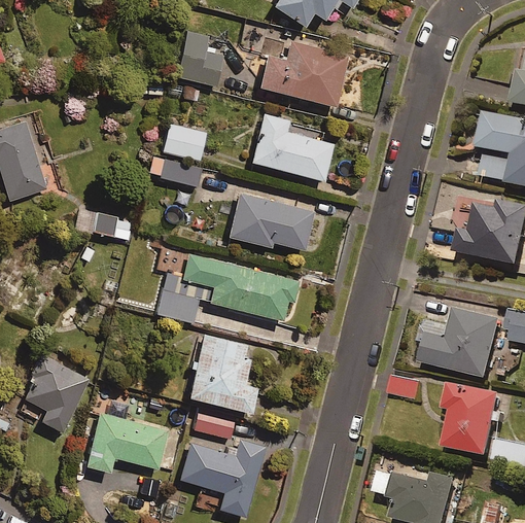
[(278,0),(274,7),(305,27),(314,13),(326,21),(339,0),(342,0),(352,7),(356,0),(278,0)]
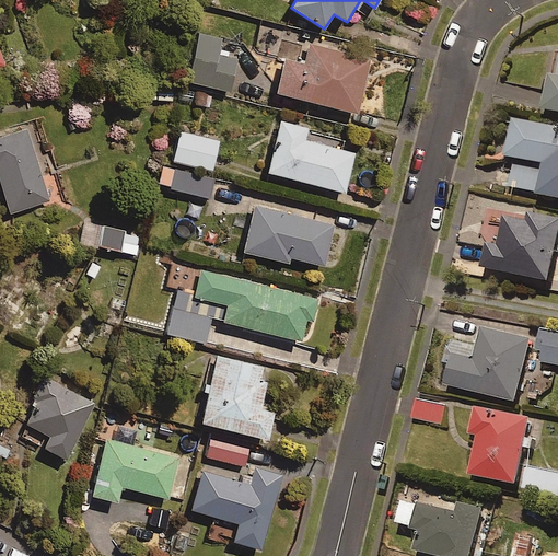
[(223,36),(200,31),(189,81),(231,91),(237,58),(219,54),(223,36)]
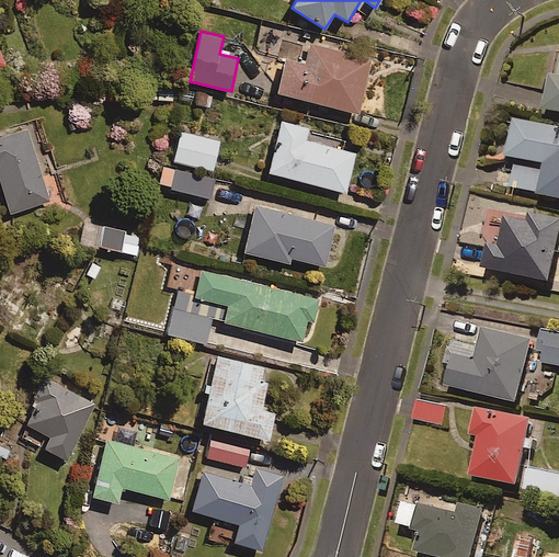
[(372,60),(311,45),(306,65),(287,60),(278,93),(358,114),(372,60)]
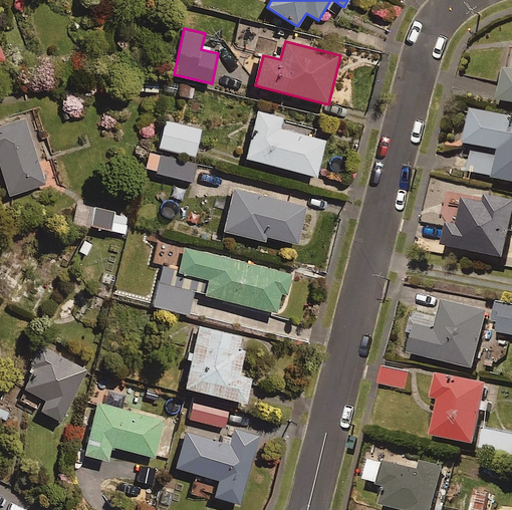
[(511,116),(474,108),(467,144),(475,146),(470,170),(499,176),(498,180),(511,183),(511,116)]
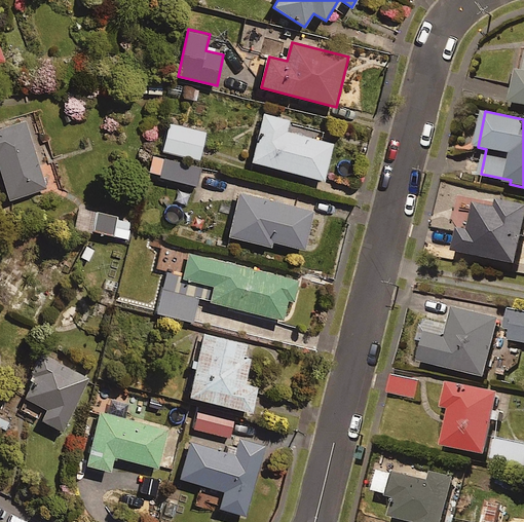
[(290,119),(265,113),(252,161),(324,180),(334,143),(287,131),(290,119)]
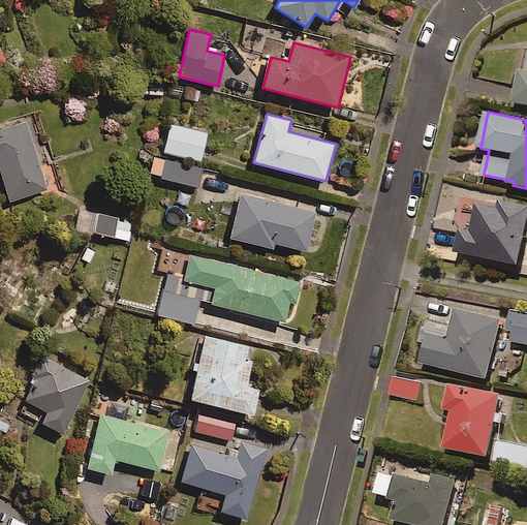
[(48,188),(26,121),(0,128),(0,170),(10,201),(48,188)]
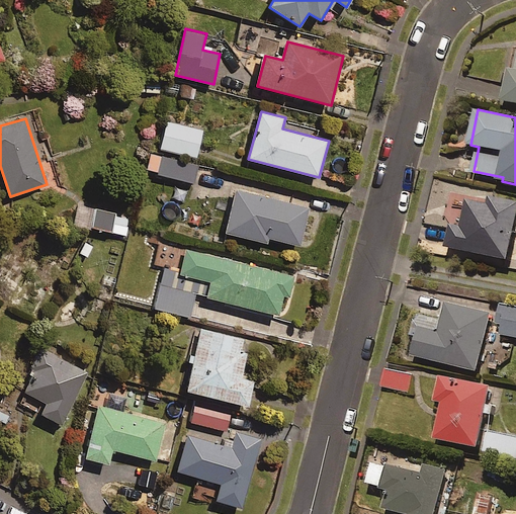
[(203,129),(167,119),(160,147),(197,156),(203,129)]
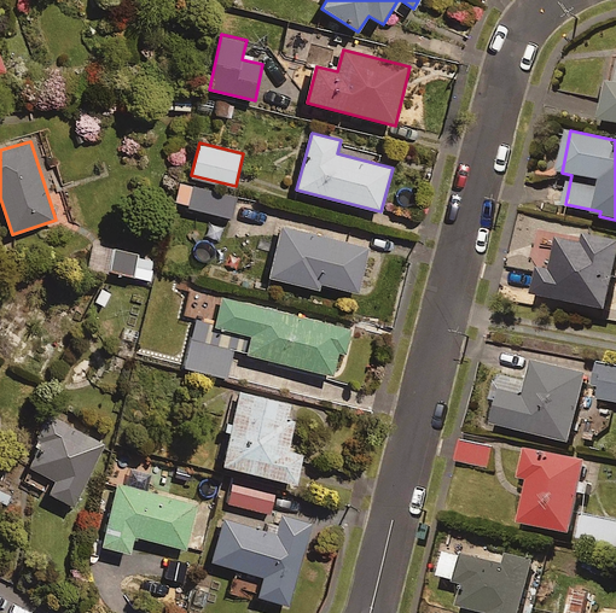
[(238,196),(181,182),(175,203),(232,217),(238,196)]
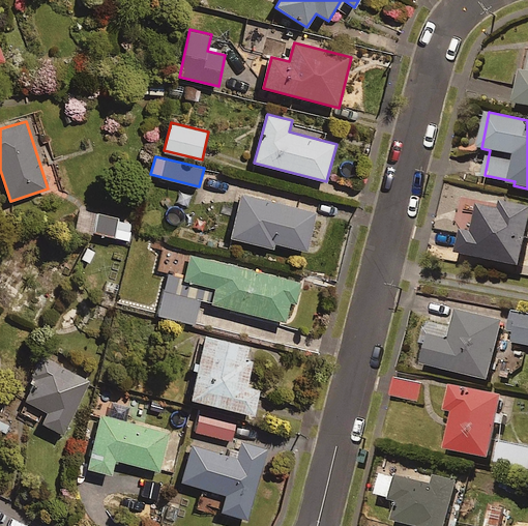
[(317,212),(241,195),(231,238),(273,249),(274,243),(308,251),(317,212)]
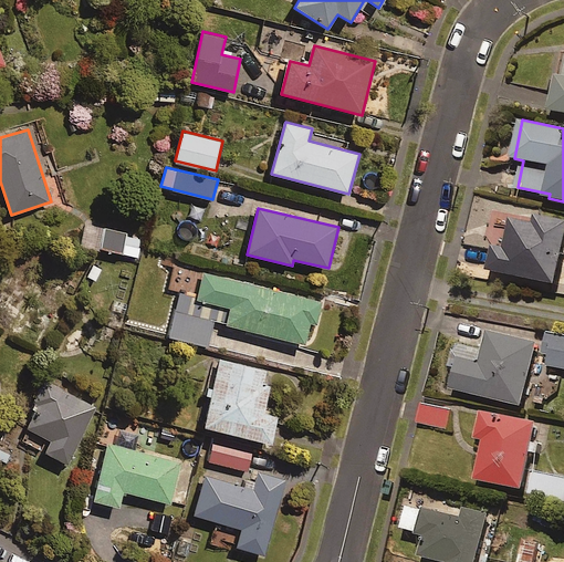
[(563,222),(540,218),(539,226),(515,221),(510,250),(499,248),(494,274),(562,288),(563,280),(563,222)]
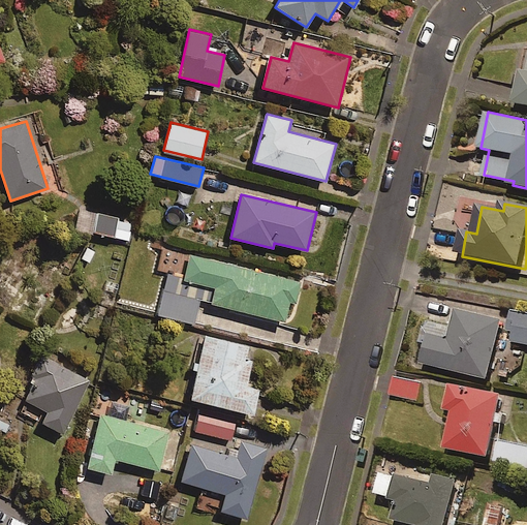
[(130,217),(83,208),(79,228),(127,238),(130,217)]
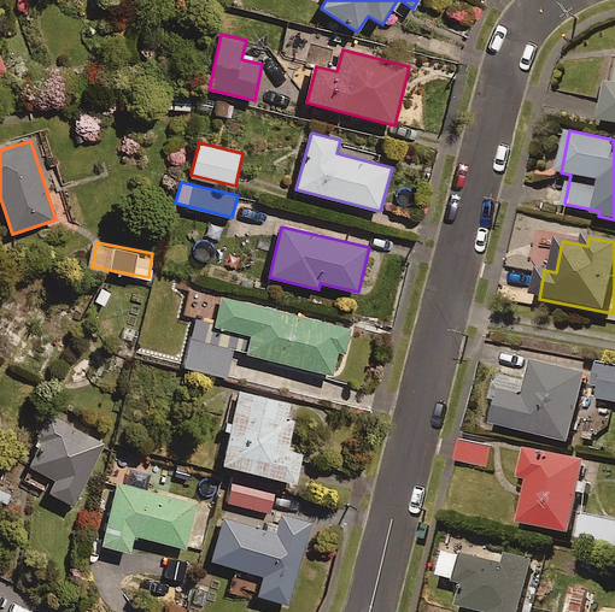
[(351,330),(221,296),(215,322),(195,317),(183,366),(227,377),(234,351),(333,376),(339,352),(346,353),(351,330)]
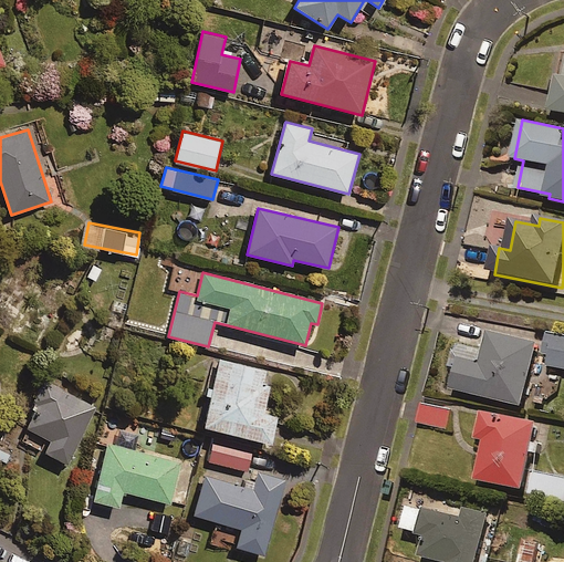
[(488,352),(460,345),(453,372),(460,374),(457,392),(526,408),(542,345),(492,333),(488,352)]
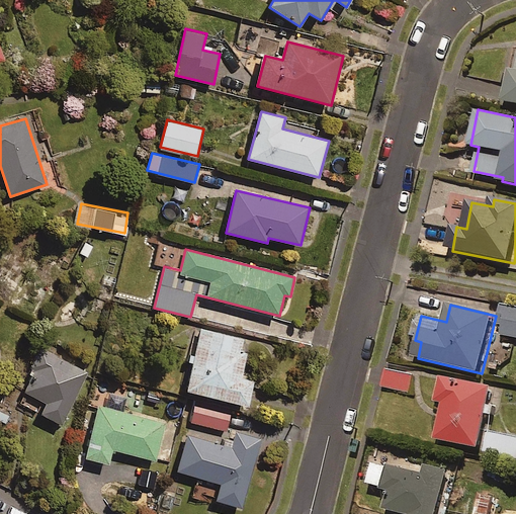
[(500,334),(515,337),(515,308),(506,306),(500,334)]
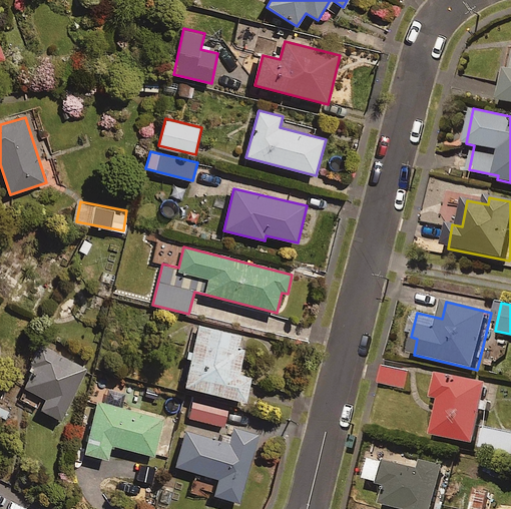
[(247,338),(199,326),(183,389),(244,404),(250,380),(237,376),(247,338)]
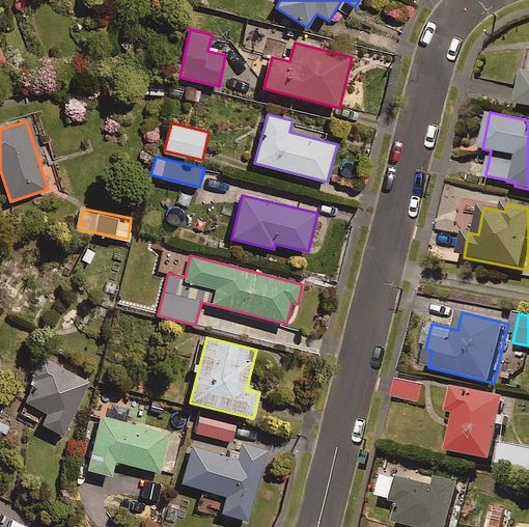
[(23,401),(28,405),(22,417),(38,424),(45,413),(48,414),(42,426),(63,437),(91,380),(45,358),(23,401)]
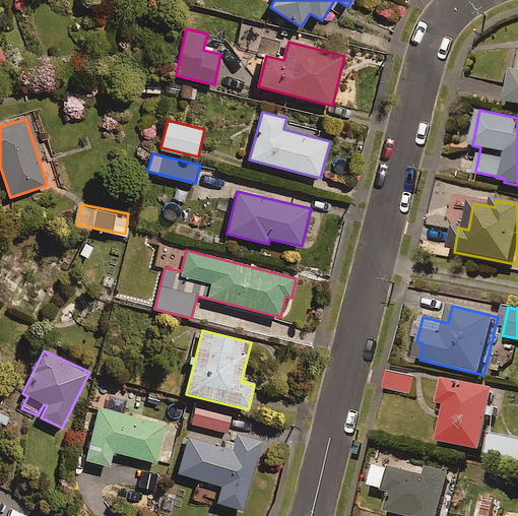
[(417,373),(390,369),(387,388),(414,393),(417,373)]
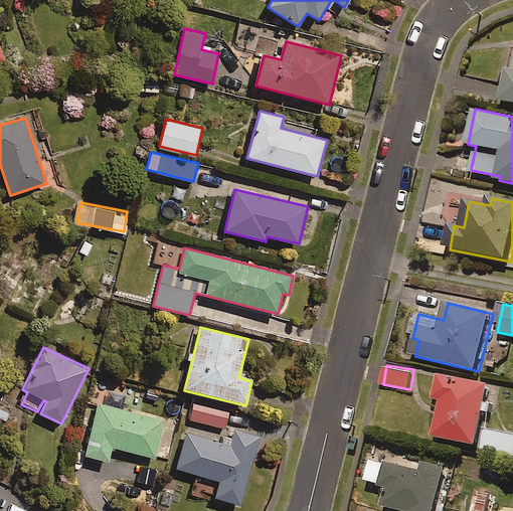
[(442,375),(436,401),(446,403),(438,439),(478,448),(492,387),(442,375)]
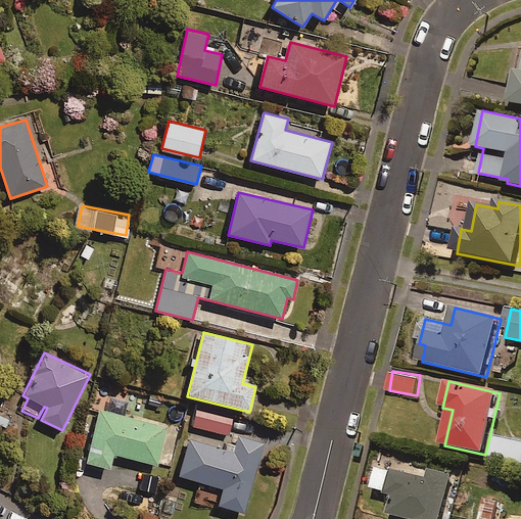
[(233,416),(199,407),(194,425),(229,433),(233,416)]
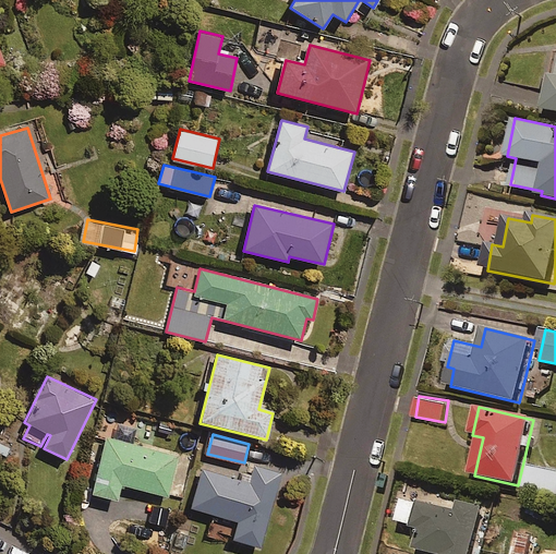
[(179,456),(107,436),(92,495),(117,502),(121,484),(168,496),(179,456)]
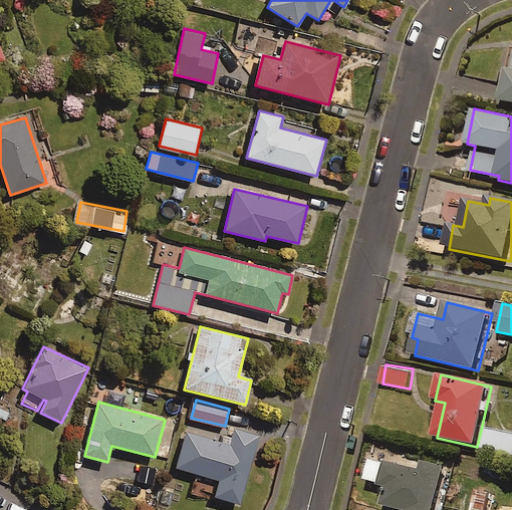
[(511,432),(488,428),(484,449),(511,454),(511,432)]
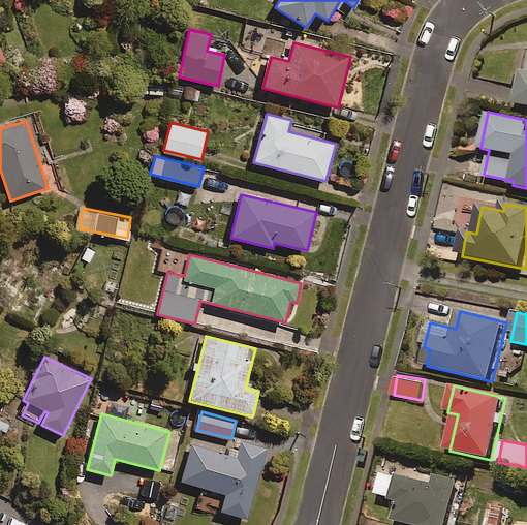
[(268,449),(242,441),(237,458),(193,445),(182,482),(225,494),(220,512),(247,519),(268,449)]
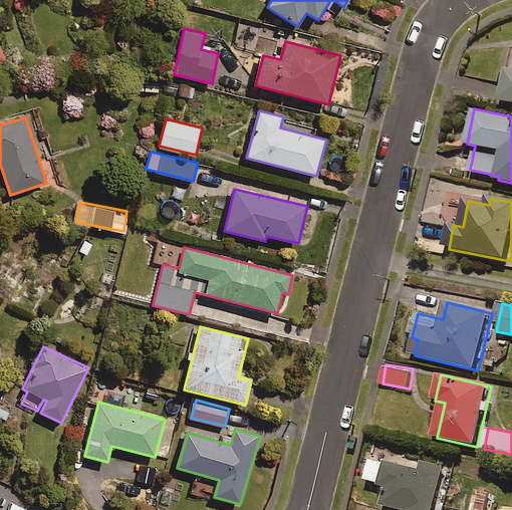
[(423,472),(374,461),(370,482),(393,487),(388,508),(394,509),(436,509),(447,468),(425,463),(423,472)]
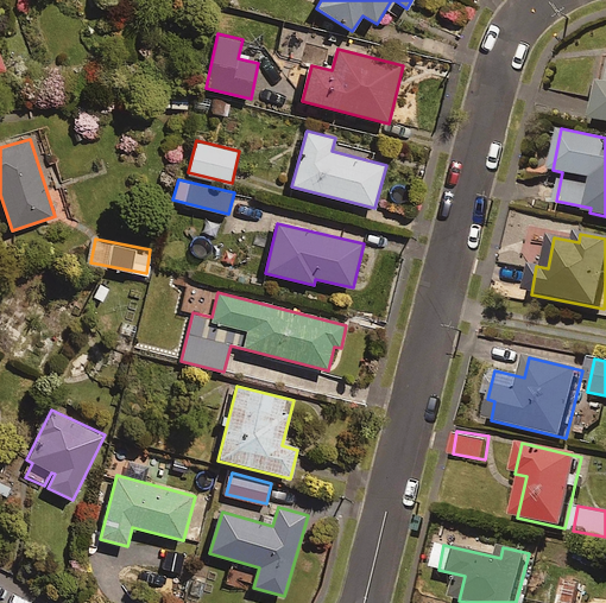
[(578,602),(582,581),(566,578),(560,602),(578,602)]
